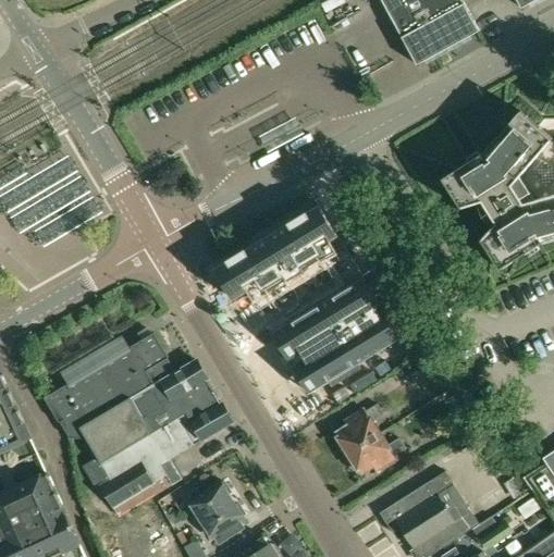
[(458,0),(378,0),(414,65),(477,32),(458,0)]
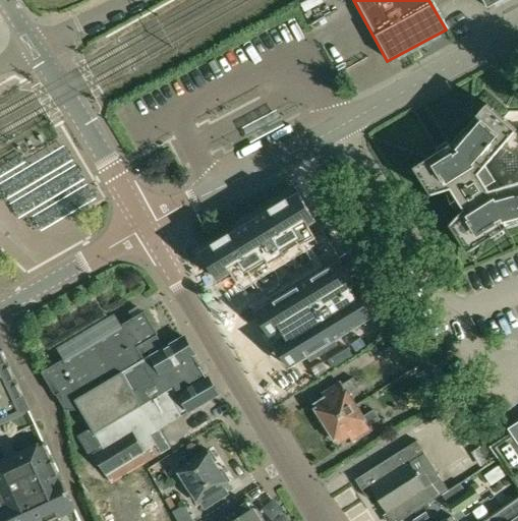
[(479,0),(484,8),(500,0),(479,0)]
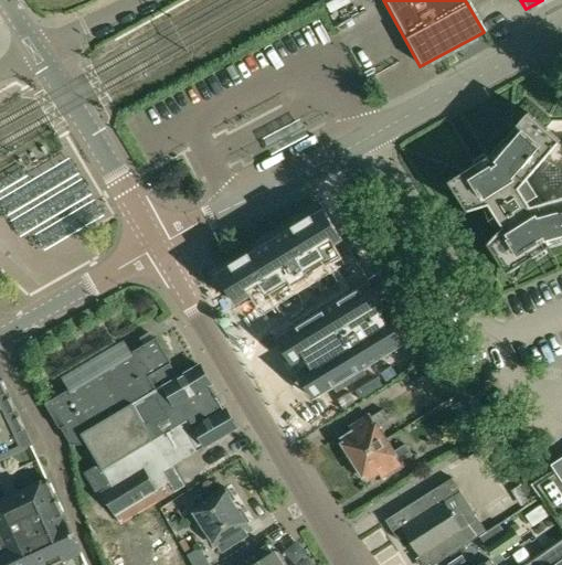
[(490,153),(446,181),(465,212),(486,204),(500,227),(485,243),(504,274),(548,246),(561,242),(561,198),(529,208),(526,202),(536,195),(525,179),(557,142),(558,141),(525,113),(490,153)]
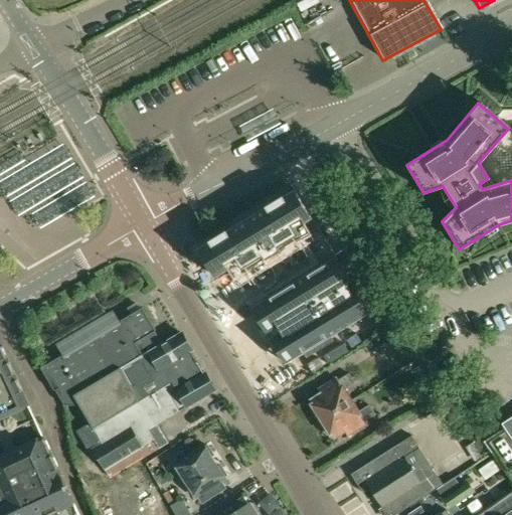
[(293,190),(195,249),(197,252),(211,274),(210,274),(212,277),(225,269),(235,263),(241,273),(298,238),(292,228),(302,222),(309,218),(308,215),(307,215),(294,193),(295,193),(293,190)]
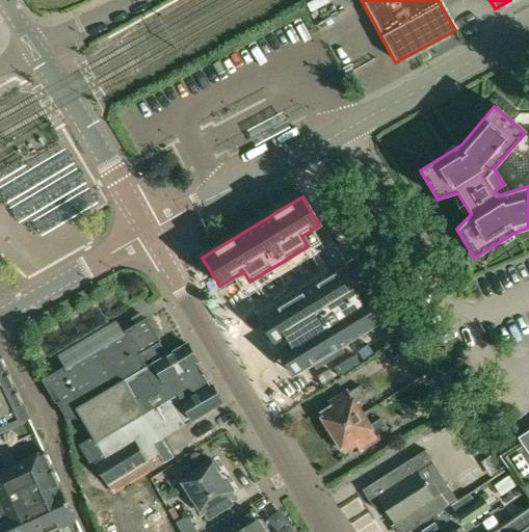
[(313,285),(268,312),(284,337),(276,341),(282,348),(288,345),(302,369),(311,365),(314,369),(340,352),(338,348),(379,323),(364,298),(360,300),(355,293),(360,291),(344,266),(322,280),(313,285)]
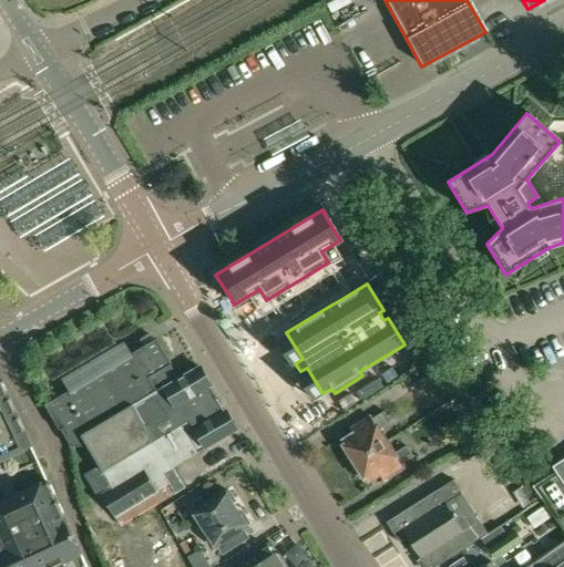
[(81,322),(26,361),(58,429),(82,413),(105,449),(98,454),(111,476),(119,471),(143,508),(184,483),(157,443),(150,447),(140,431),(147,426),(122,385),(115,389),(111,382),(120,377),(81,322)]
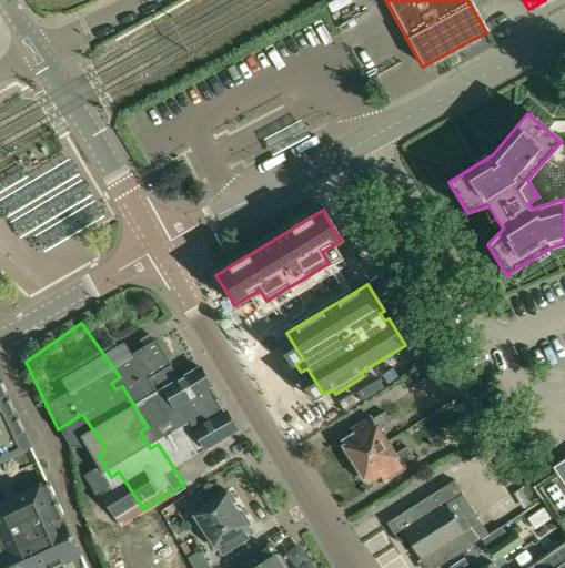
[(177,379),(159,391),(180,425),(185,422),(202,449),(233,430),(221,411),(220,412),(208,389),(209,388),(197,367),(177,379)]
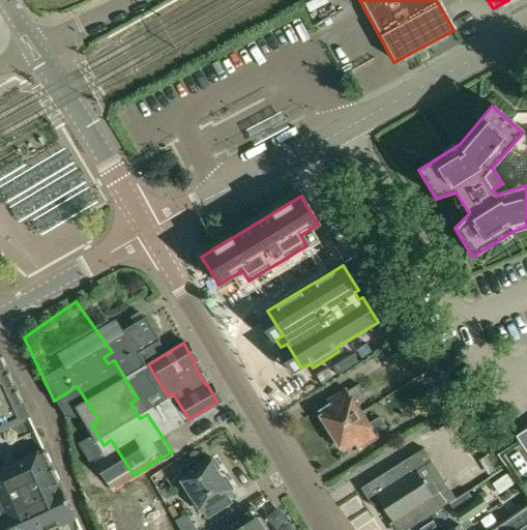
[(0,529),(79,529),(59,488),(32,430),(28,418),(0,358),(0,529)]
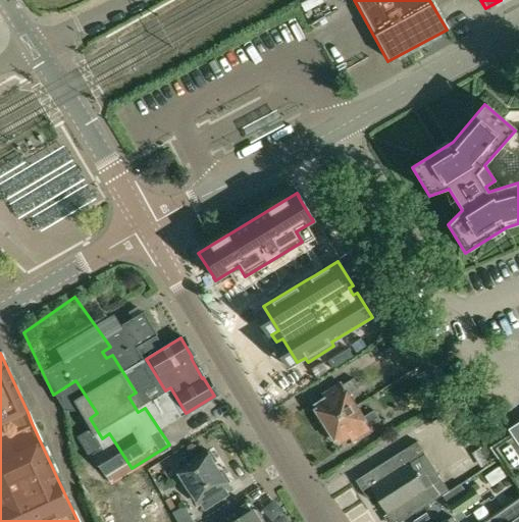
[(312,408),(311,409),(322,427),(353,408),(346,396),(358,388),(351,378),(339,386),(338,383),(319,395),(323,400),(312,407),(312,408)]
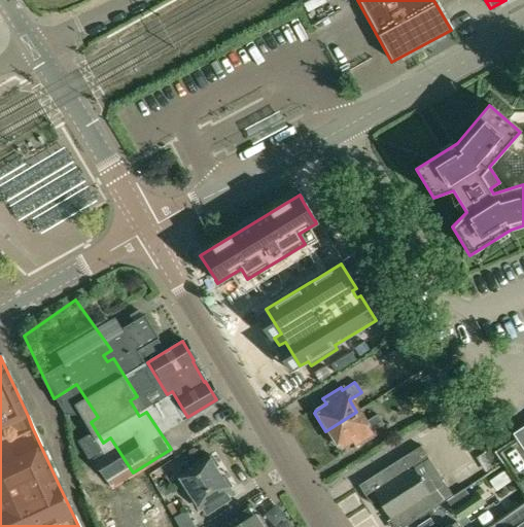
[(356,412),(325,431),(336,447),(338,447),(338,448),(349,441),(353,446),(371,434),(369,432),(381,425),(375,415),(363,422),(356,412)]
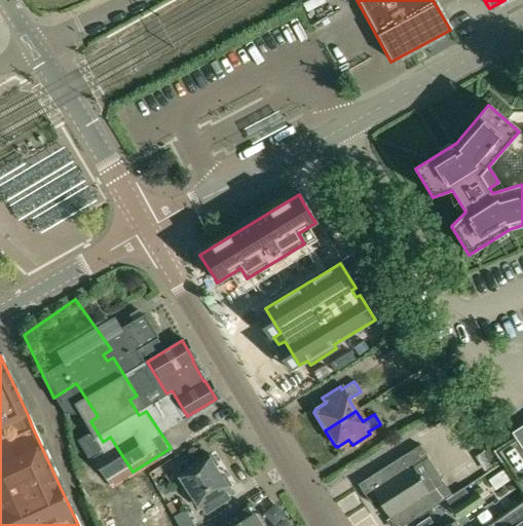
[(184,418),(165,427),(170,436),(188,426),(184,418)]
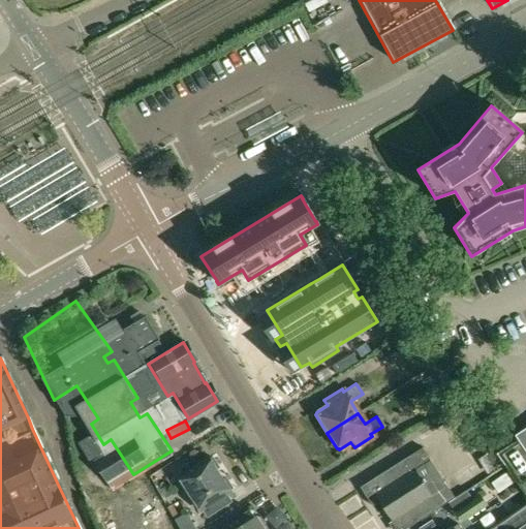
[(524,452),(503,466),(525,495),(525,428),(521,432),(516,436),(515,434),(513,435),(516,439),(517,439),(524,452)]
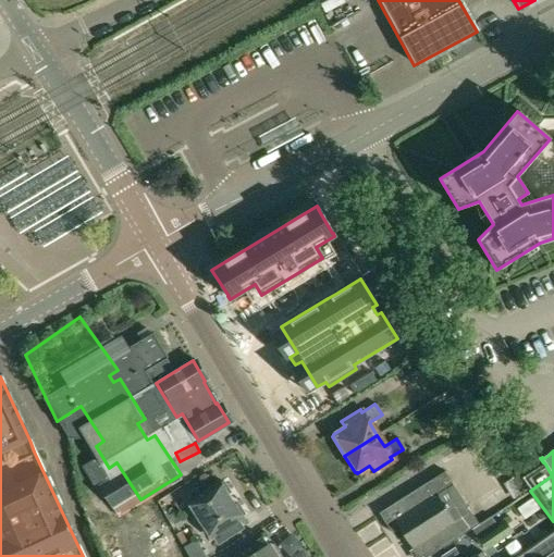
[(543,462),(520,478),(530,491),(552,475),(544,462),(543,462)]
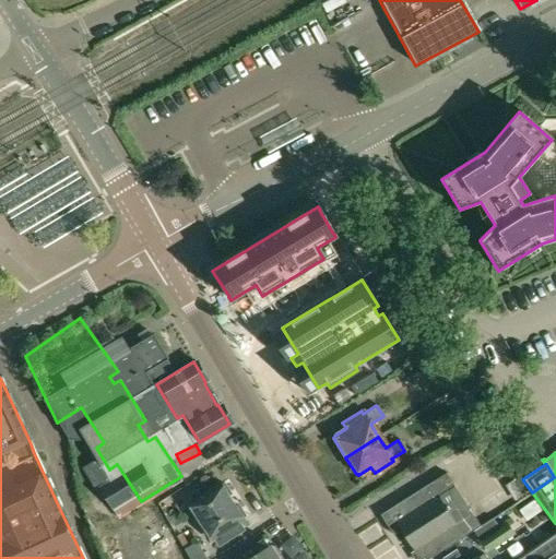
[(444,474),(379,515),(391,535),(399,531),(412,550),(411,551),(415,558),(425,558),(463,535),(471,531),(477,526),(444,474)]
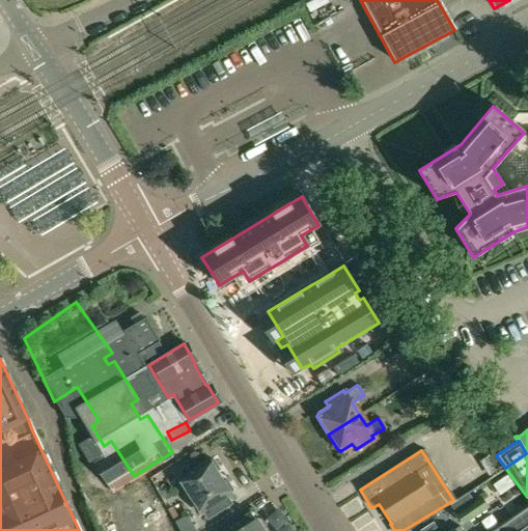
[(484,457),(477,462),(487,476),(494,472),(484,457)]
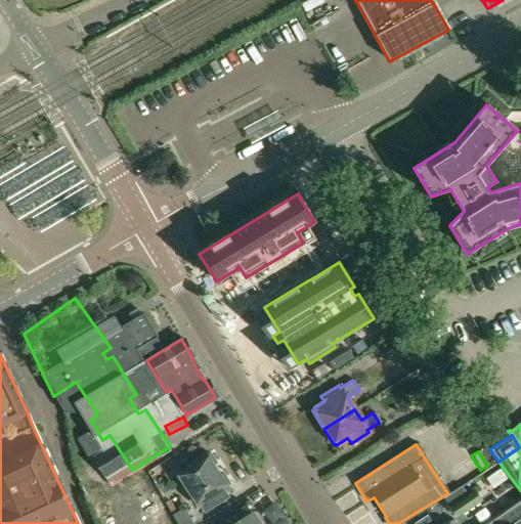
[(205,453),(175,472),(198,507),(199,506),(203,513),(226,497),(222,490),(226,488),(225,485),(228,484),(222,474),(219,476),(212,465),(215,463),(209,453),(206,455),(205,453)]
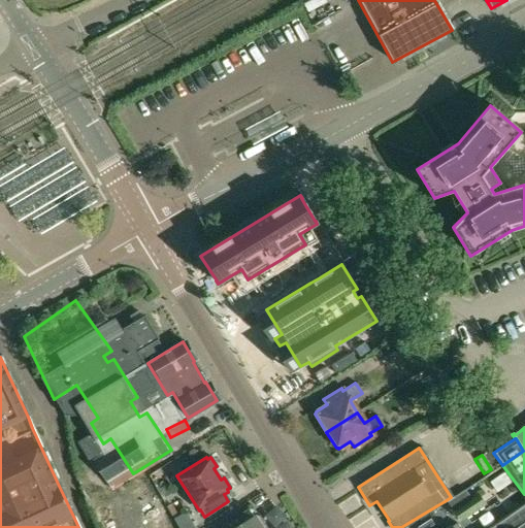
[(463,490),(447,500),(459,521),(483,505),(477,494),(469,499),(463,490)]
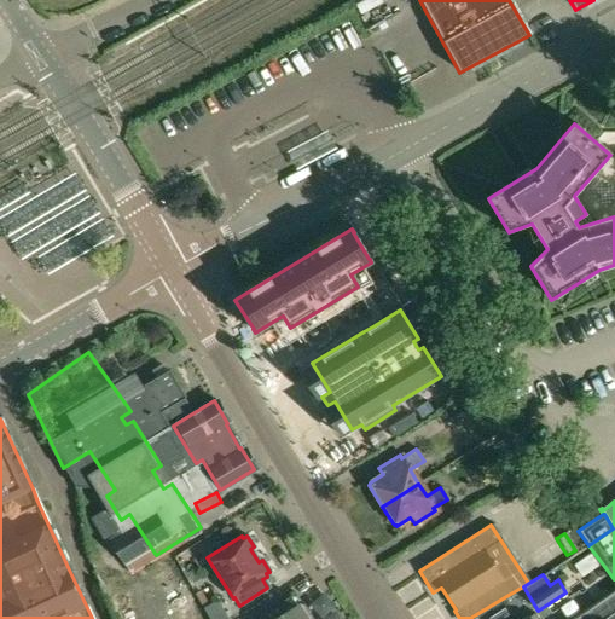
[(604,618),(614,612),(614,586),(569,618),(537,618),(533,614),(524,618),(516,618),(604,618)]
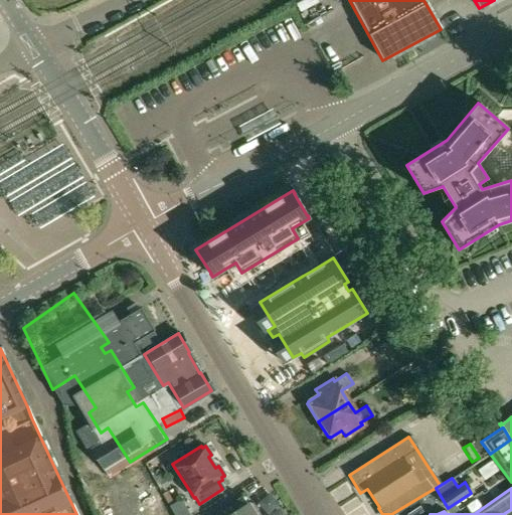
[(254,514),(249,505),(248,505),(246,502),(245,503),(241,497),(215,513),(216,514),(254,514)]
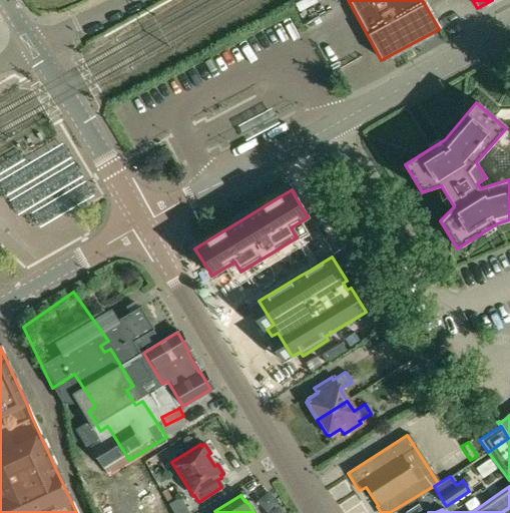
[(186,512),(178,497),(165,504),(170,512),(186,512)]
